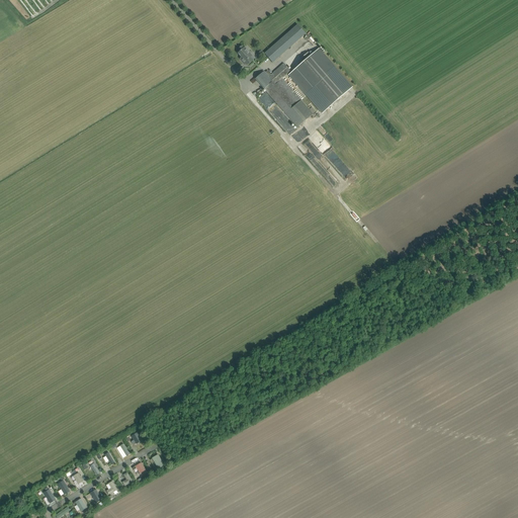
[(17,0),(30,17),(37,12),(28,0),(17,0)]
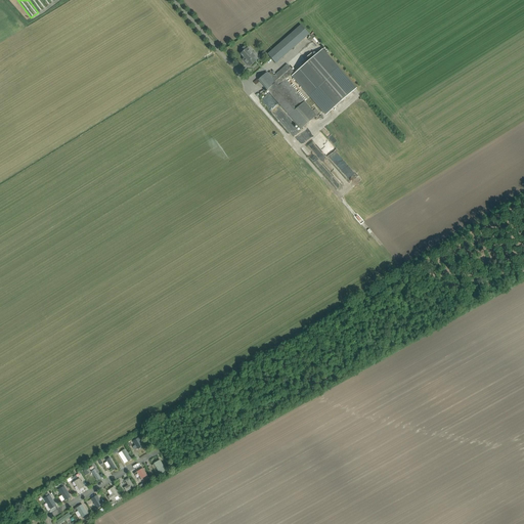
[(30,0),(39,11),(46,6),(41,0),(30,0)]
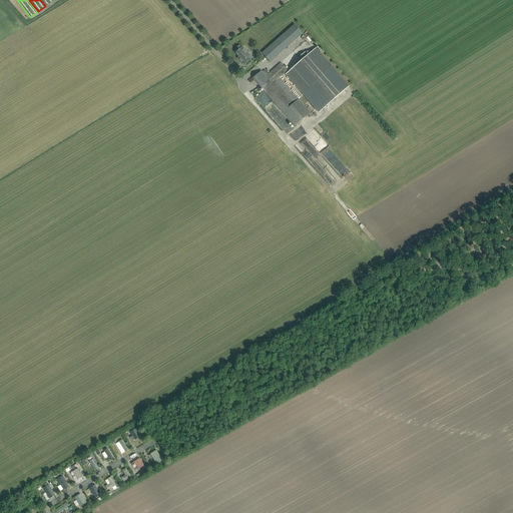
[(250,55),(242,46),(241,47),(239,45),(235,48),(237,50),(233,54),(244,65),(250,59),(248,56),(250,55)]
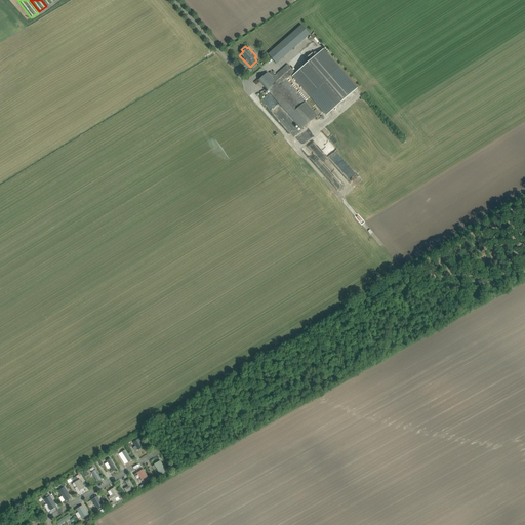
[(269,54),(277,64),(285,56),(276,47),(269,54)]
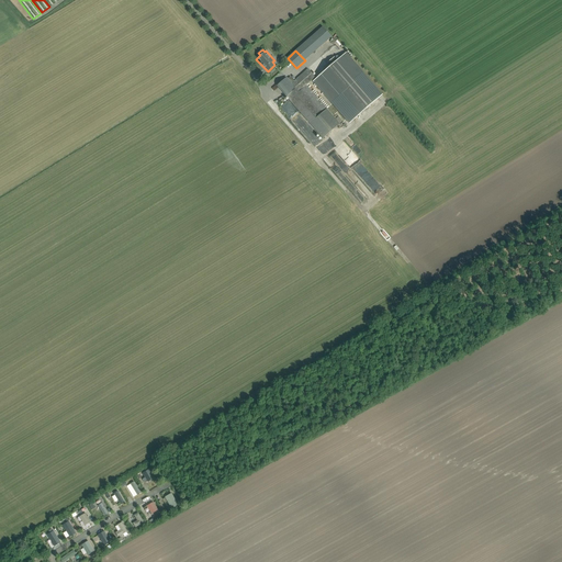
[(329,67),(313,81),(349,124),(383,94),(346,53),(337,60),(334,57),(327,64),(329,67)]
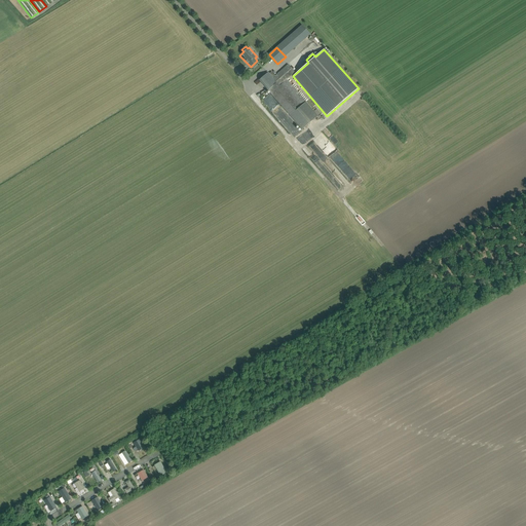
[(275,76),(273,78),(277,82),(280,86),(287,80),(296,73),(292,68),(289,65),(275,75),(275,76)]
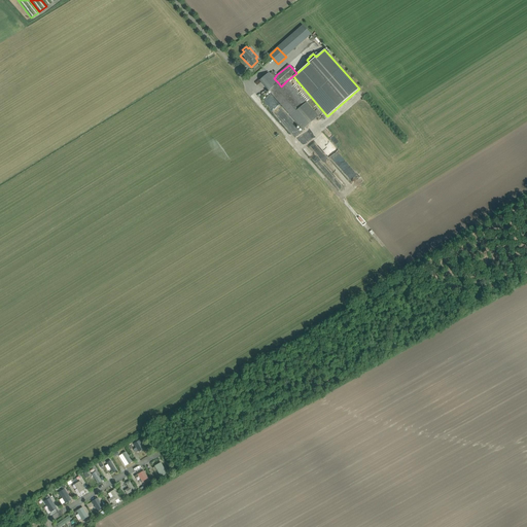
[(269,72),(259,80),(269,91),(278,82),(274,78),(269,72)]
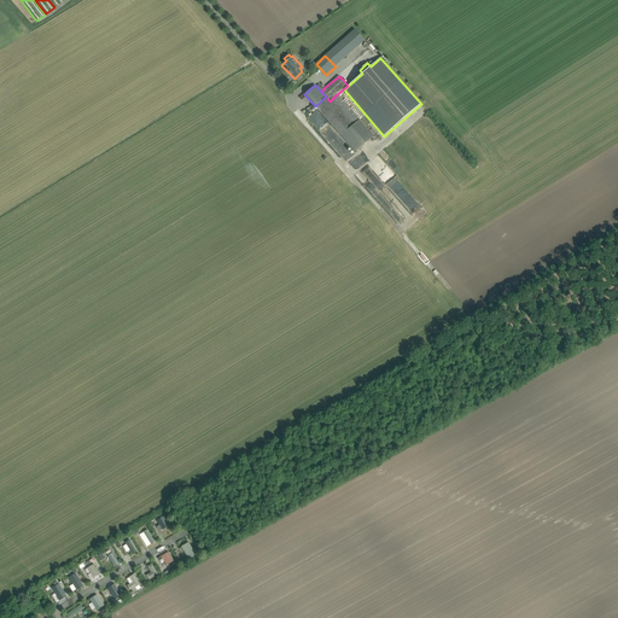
[(326,97),(315,106),(340,135),(359,120),(337,94),(330,101),(326,97)]
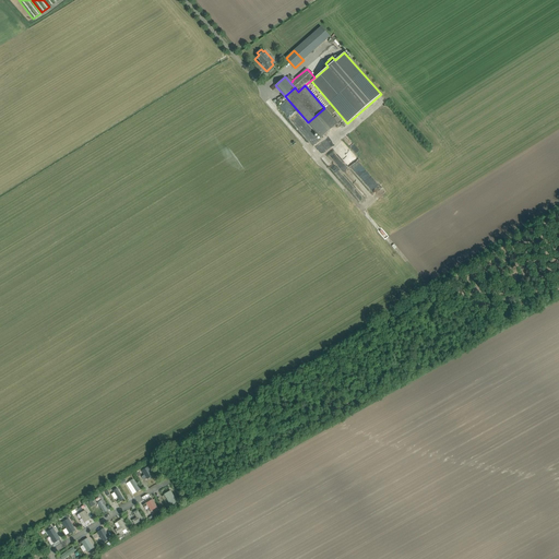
[(286,115),(294,107),(286,99),(280,106),(286,115)]
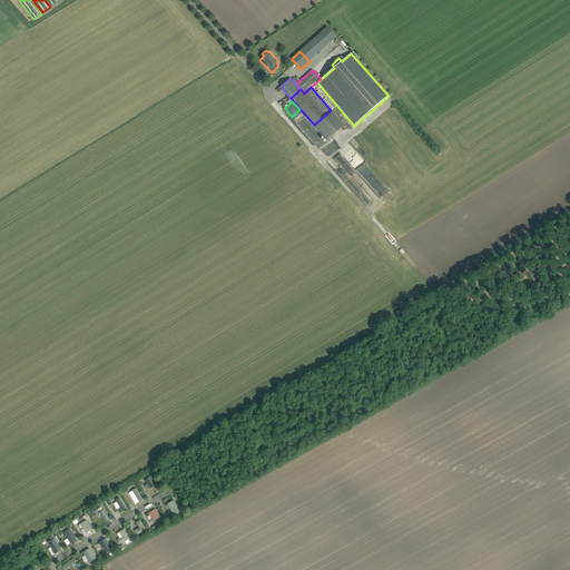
[(331,110),(314,125),(327,139),(344,126),(331,110)]
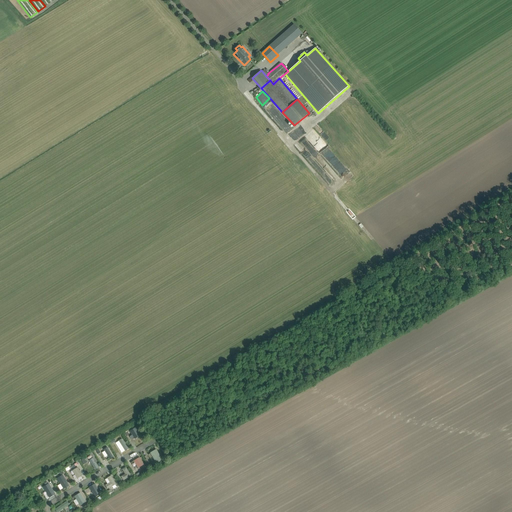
[(327,119),(327,120),(327,121),(327,122),(328,123),(328,124),(329,125),(330,125),(330,126),(331,126),(332,126),(333,126),(334,126),(335,126),(336,126),(337,125),(338,125),(339,124),(339,123),(340,123),(340,122),(340,121),(340,120),(340,119),(340,118),(340,117),(339,116),(338,115),(337,114),(336,114),(335,113),(334,113),(333,113),(332,113),(331,114),(330,114),(329,115),(328,116),(328,117),(327,118),(327,119)]
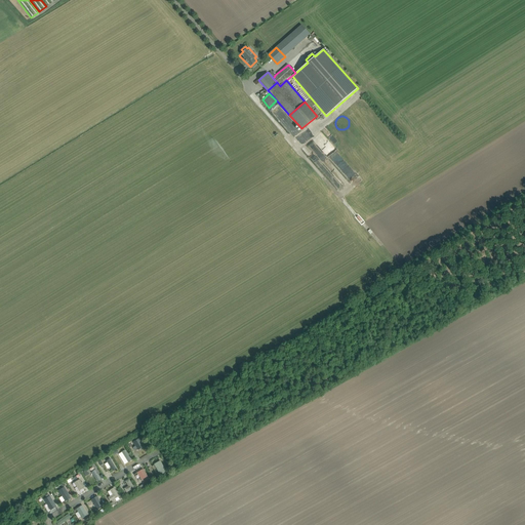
[(140,438),(133,441),(137,450),(145,447),(140,438)]
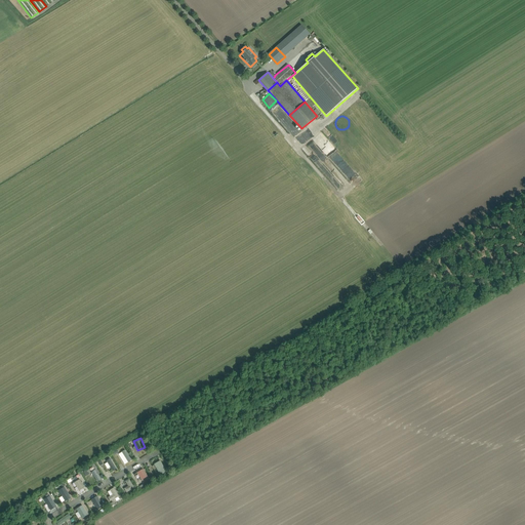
[(108,461),(105,463),(109,471),(112,469),(113,471),(117,469),(110,458),(107,460),(108,461)]
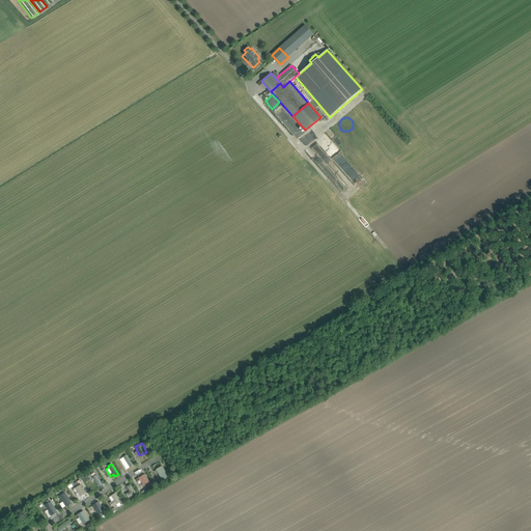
[(163,466),(156,469),(162,480),(169,477),(163,466)]
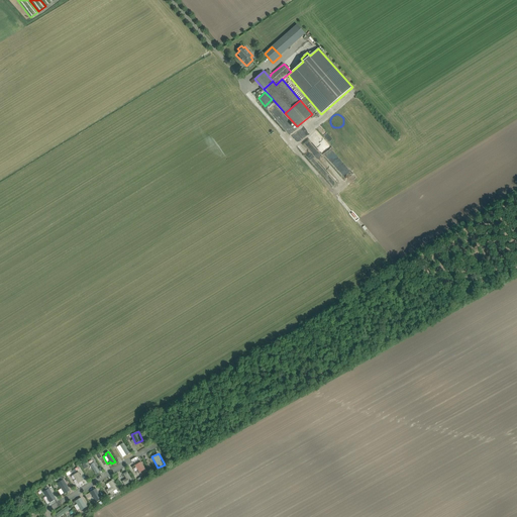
[(135,464),(139,473),(146,469),(141,461),(135,464)]
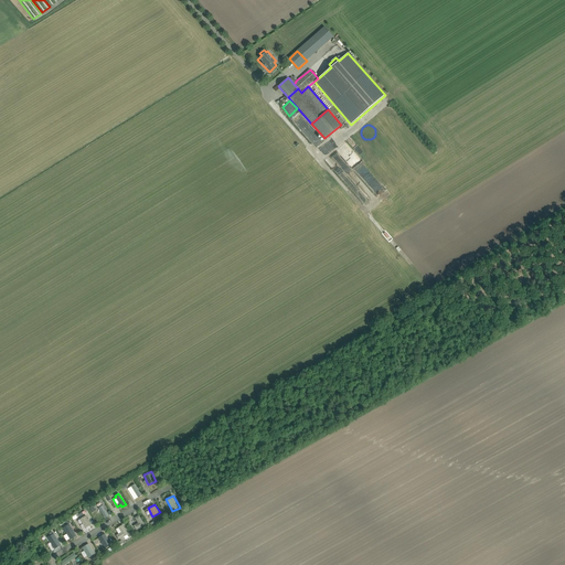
[(86,515),(80,519),(85,528),(92,524),(86,515)]
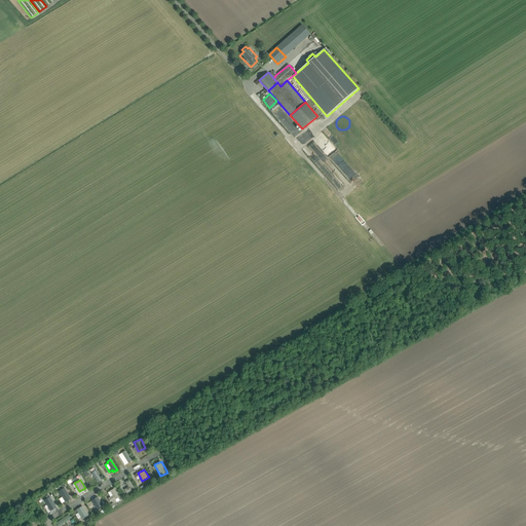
[(125,482),(128,487),(124,489),(127,493),(135,489),(130,480),(125,482)]
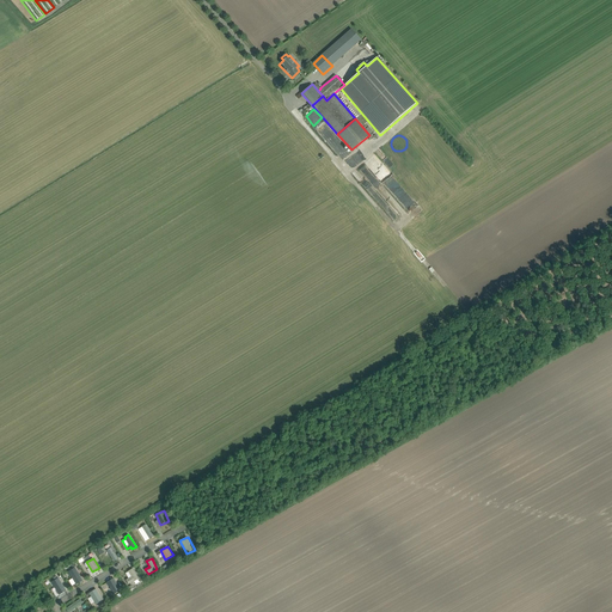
[(75,585),(83,580),(75,567),(68,571),(75,585)]
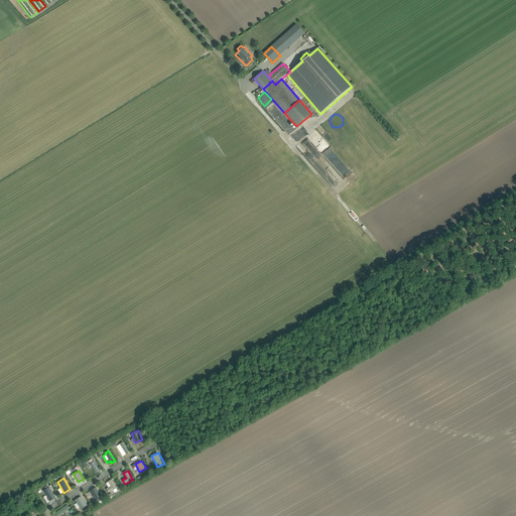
[(114,490),(115,492),(118,490),(112,479),(106,483),(109,488),(107,489),(109,493),(114,490)]
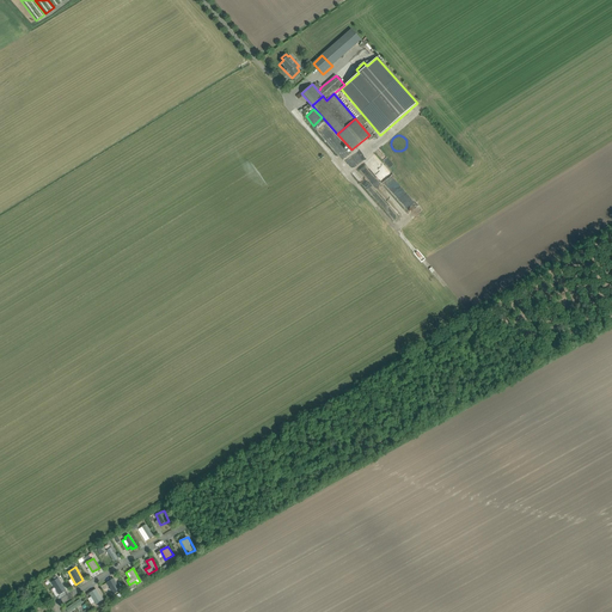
[(54,592),(57,597),(67,591),(59,577),(51,582),(56,589),(54,592)]
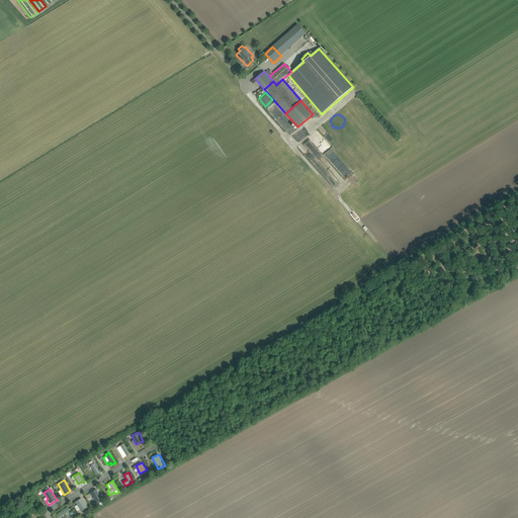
[(96,503),(103,500),(97,489),(90,493),(96,503)]
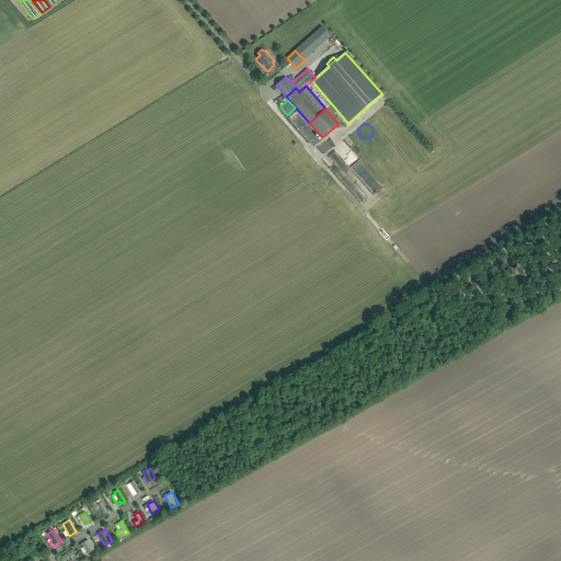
[(83,547),(81,548),(83,553),(87,552),(88,553),(94,550),(89,539),(81,544),(83,547)]
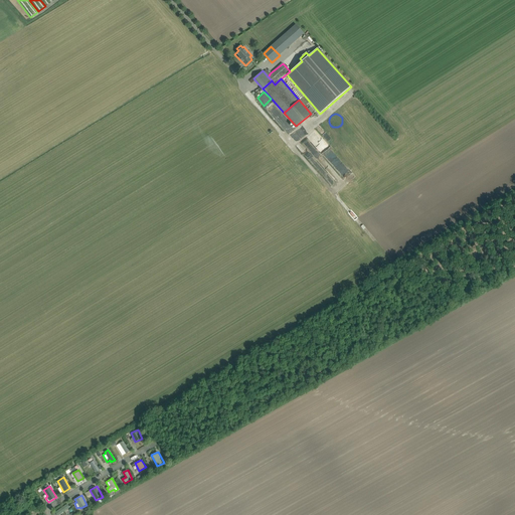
[(56,511),(59,514),(70,507),(67,503),(56,511)]
